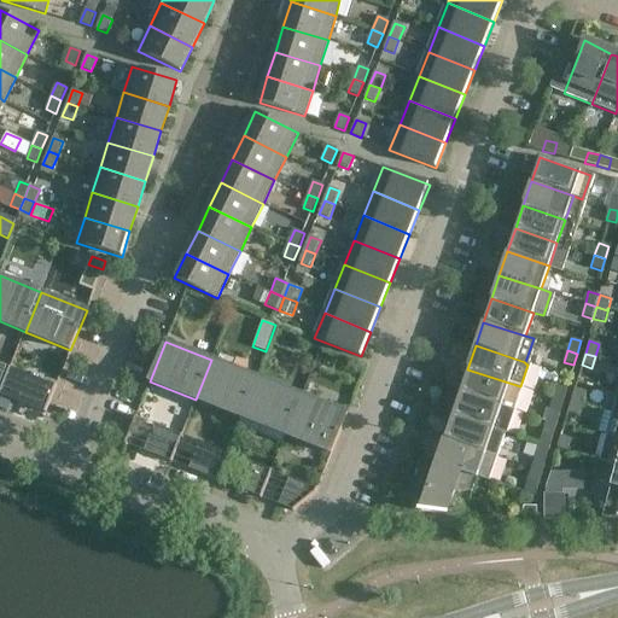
[(211,360),(196,400),(240,418),(257,377),(211,360)]
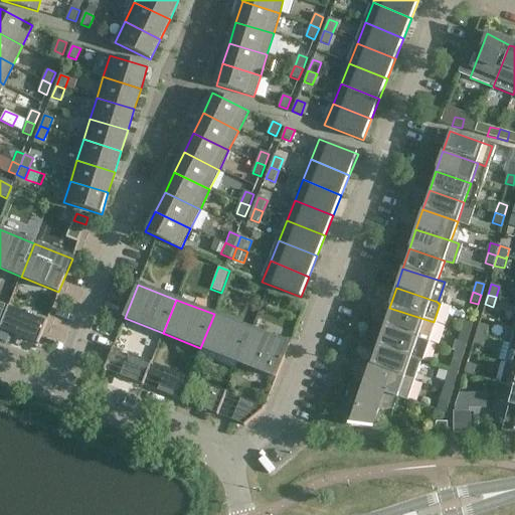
[(0,328),(0,329),(9,306),(8,306),(0,302),(0,328)]
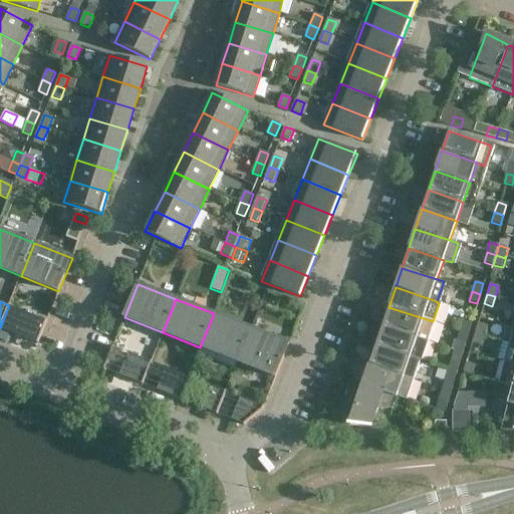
[(389,307),(381,326),(426,340),(433,321),(389,307)]
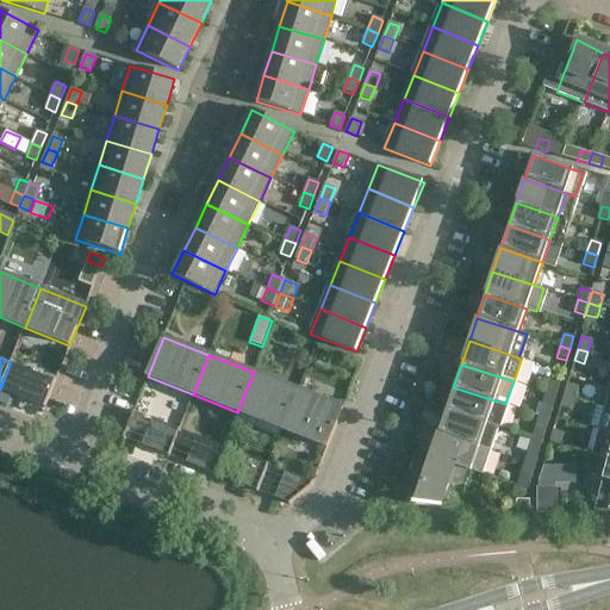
[(43,406),(45,408),(56,380),(55,380),(27,369),(18,396),(44,406),(43,406)]
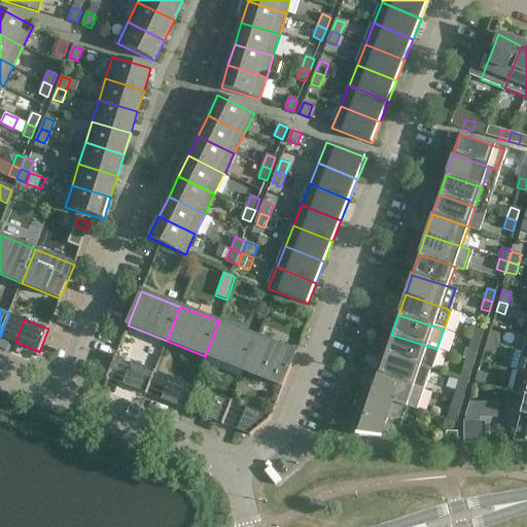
[(257,337),(219,321),(205,356),(244,372),(257,337)]
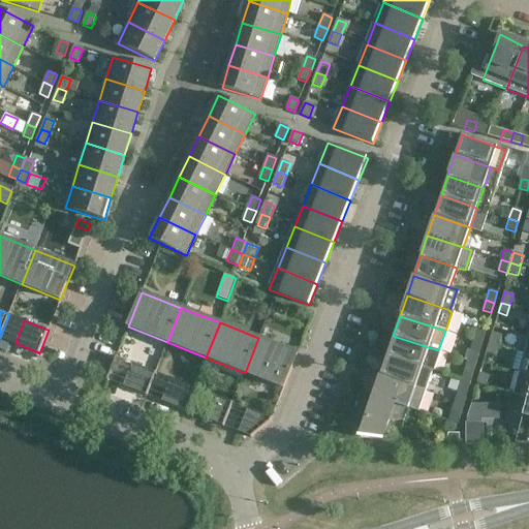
[(474,341),(484,344),(487,334),(477,331),(474,341)]
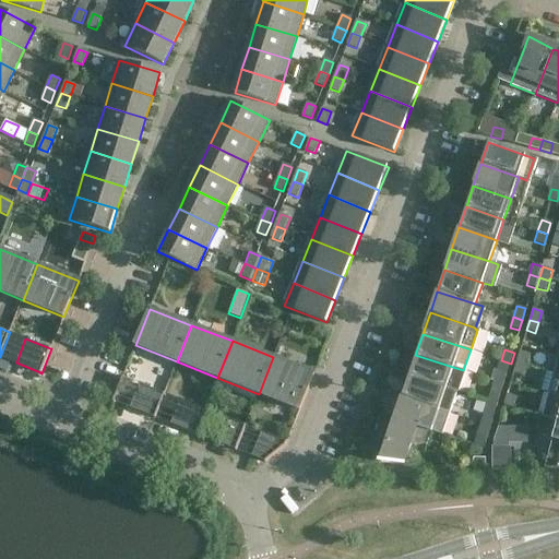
[(516,363),(527,366),(531,355),(520,352),(516,363)]
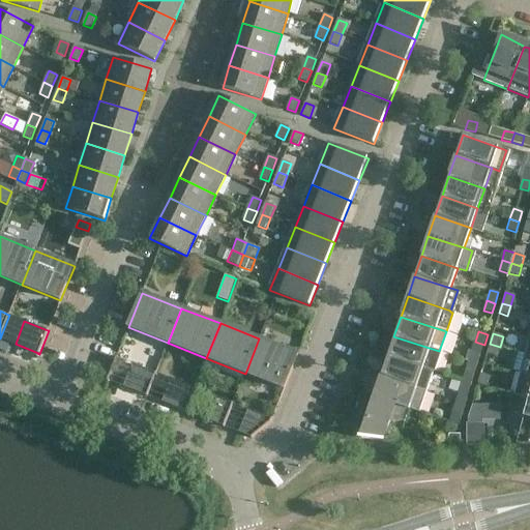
[(393,336),(387,356),(433,372),(439,351),(393,336)]
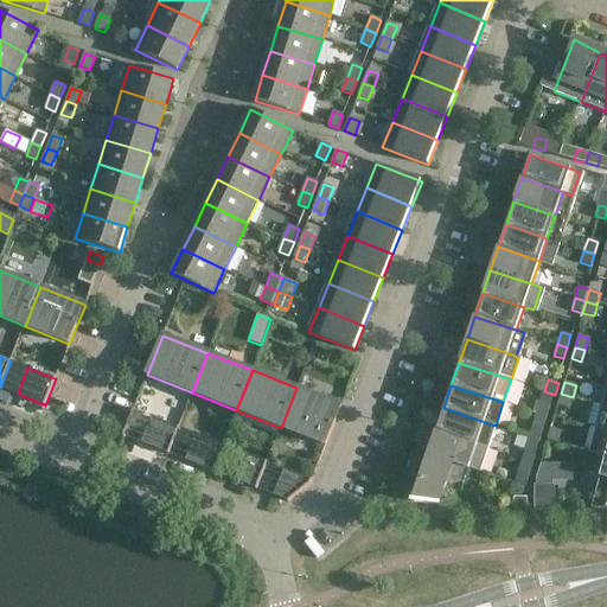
[(342,406),(296,388),(281,428),(326,446),(342,406)]
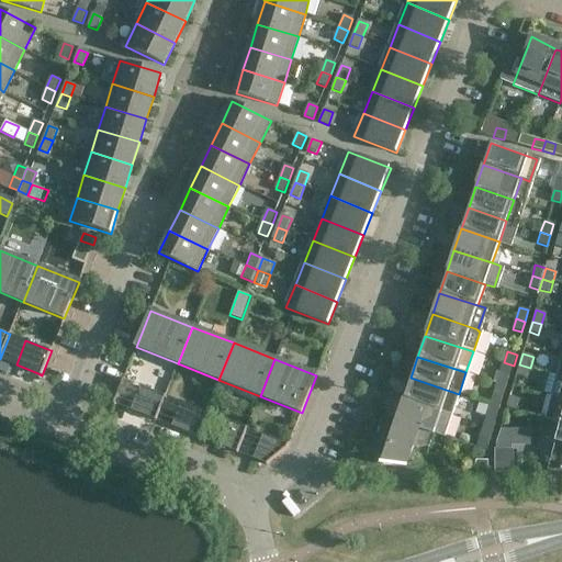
[(504,362),(497,383),(507,386),(514,366),(504,362)]
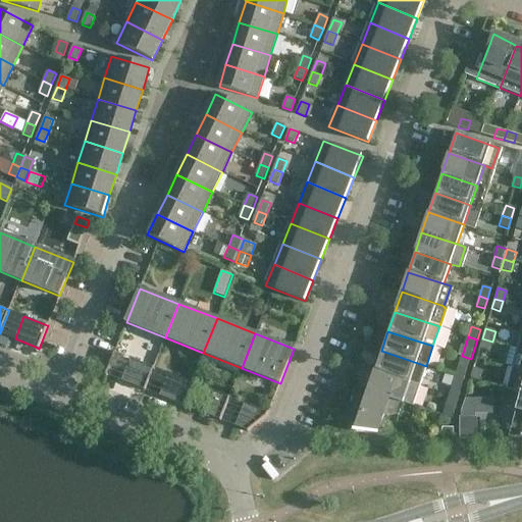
[(489,351),(492,342),(482,338),(479,348),(489,351)]
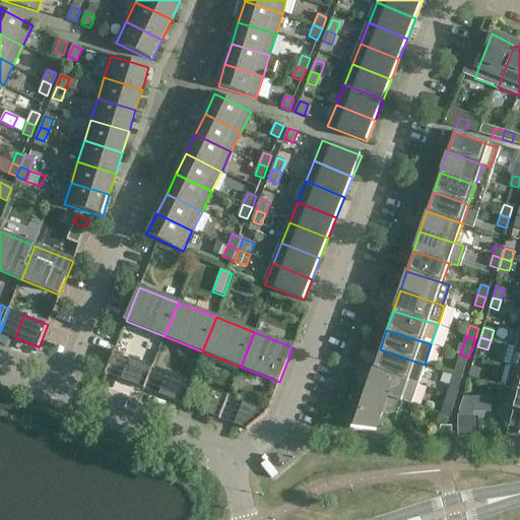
[(519,347),(516,346),(510,367),(519,369),(519,347)]
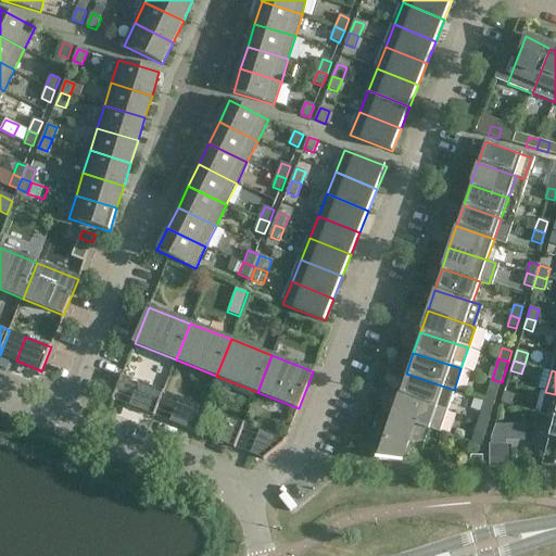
[(453,390),(454,390),(406,374),(399,394),(444,409),(451,390),(453,390)]
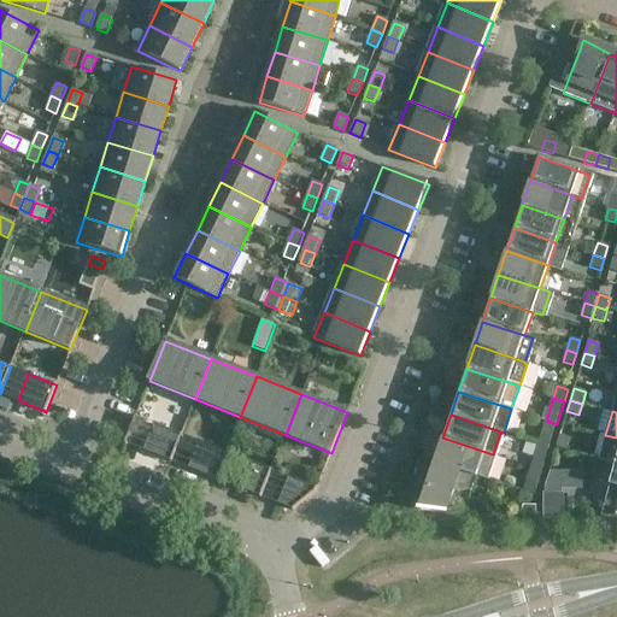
[(557,424),(546,421),(539,445),(550,448),(557,424)]
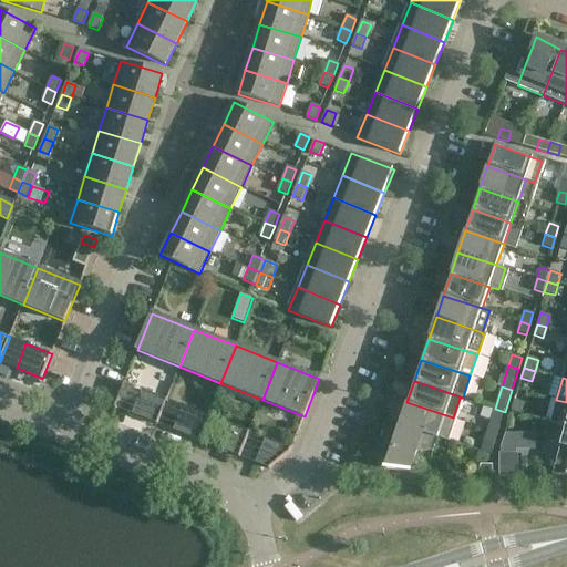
[(156,424),(157,424),(167,399),(166,399),(166,400),(142,390),(132,414),(156,423),(156,424)]
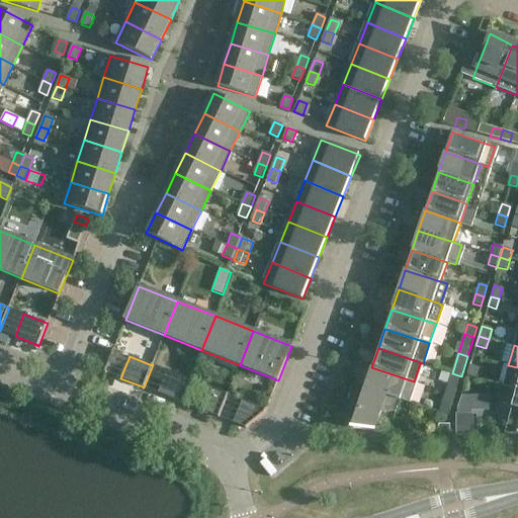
[(469,365),(467,375),(476,377),(479,368),(469,365)]
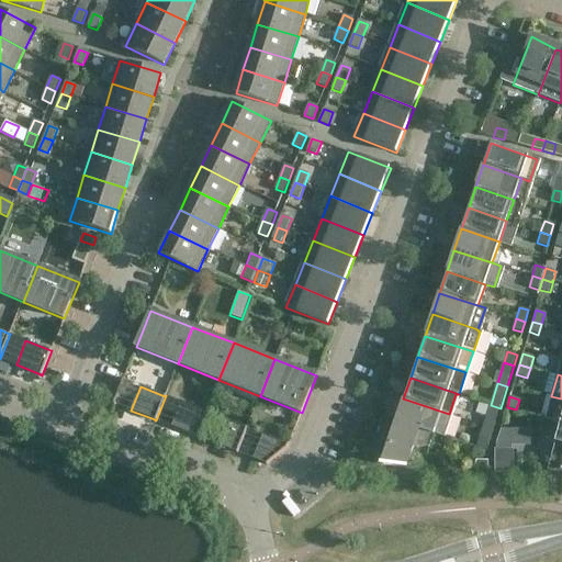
[(546,419),(559,423),(561,423),(561,398),(551,396),(546,419)]
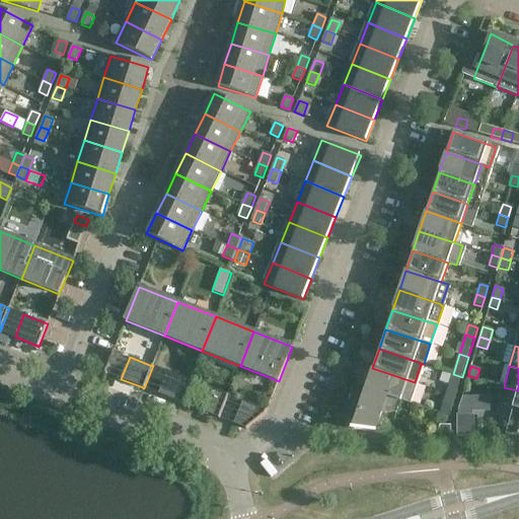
[(408,402),(415,382),(372,368),(366,388),(401,400),(408,402)]
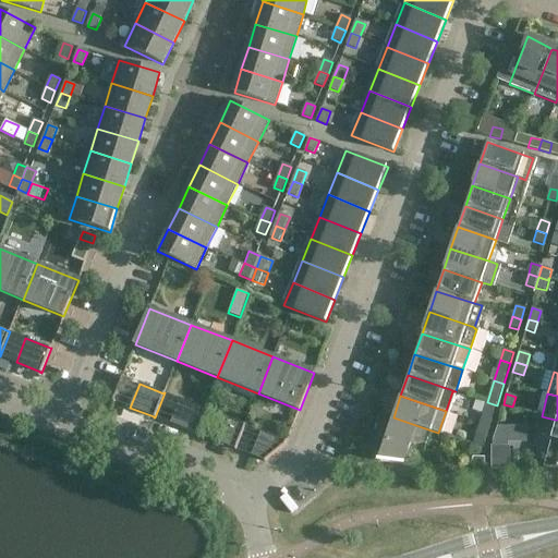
[(194,433),(195,434),(205,409),(204,408),(204,409),(180,400),(171,423),(194,433)]
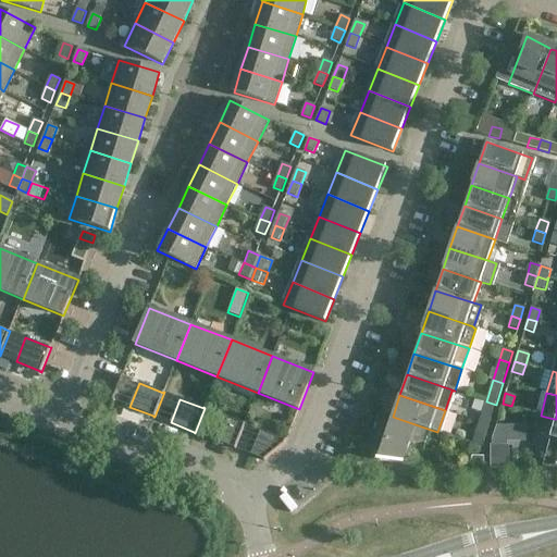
[(496,405),(486,401),(481,422),(491,425),(496,405)]
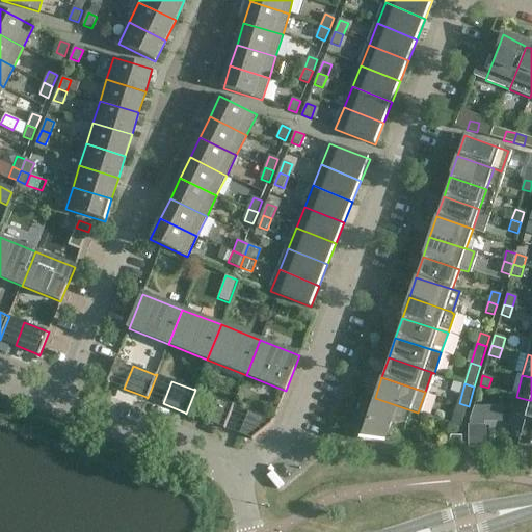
[(223,428),(224,429),(235,405),(233,405),(210,396),(202,419),(223,428)]
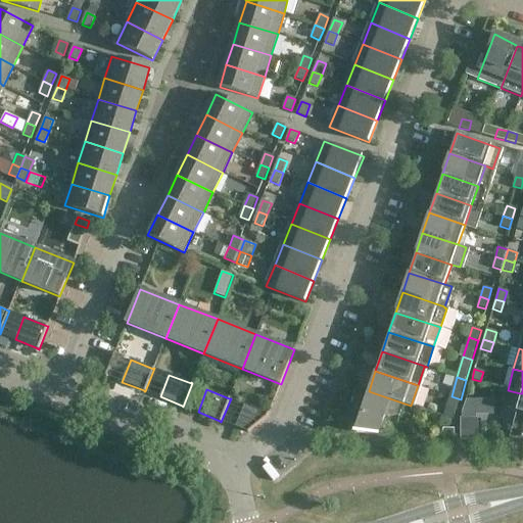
[(399,417),(405,403),(369,391),(354,431),(354,433),(379,435),(379,434),(385,416),(398,417),(399,417)]
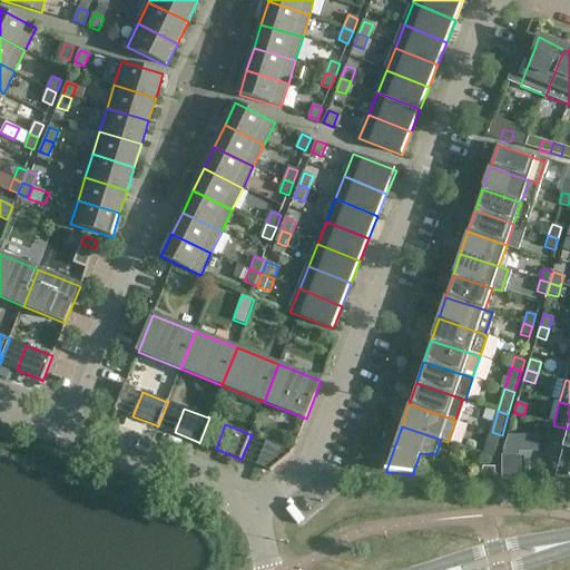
[(499,446),(502,435),(492,432),(489,443),(499,446)]
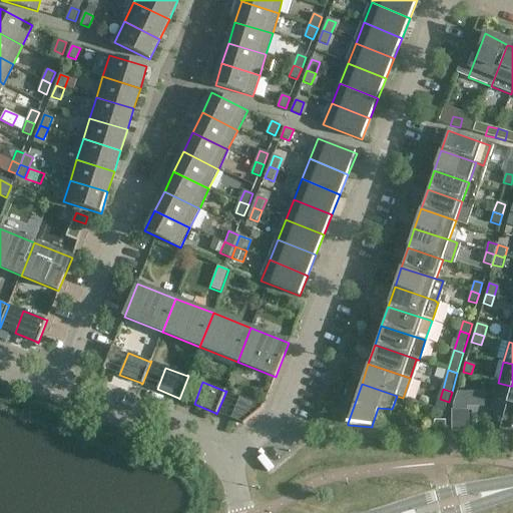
[(242,423),(243,424),(262,410),(264,406),(263,405),(263,406),(240,397),(231,419),(242,423)]
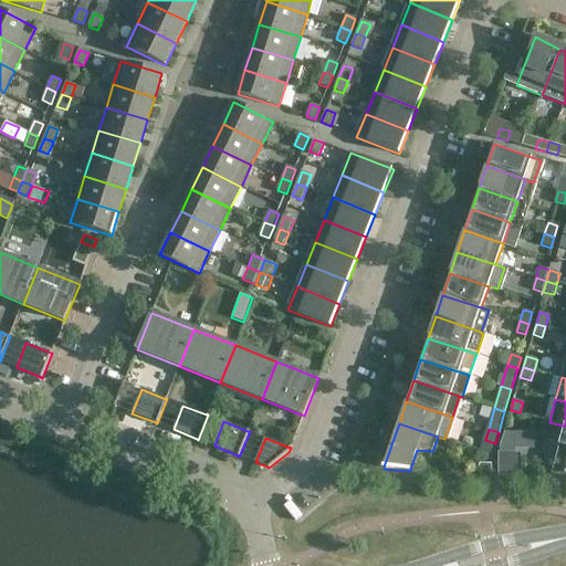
[(516,452),(499,453),(499,477),(516,477),(516,452)]
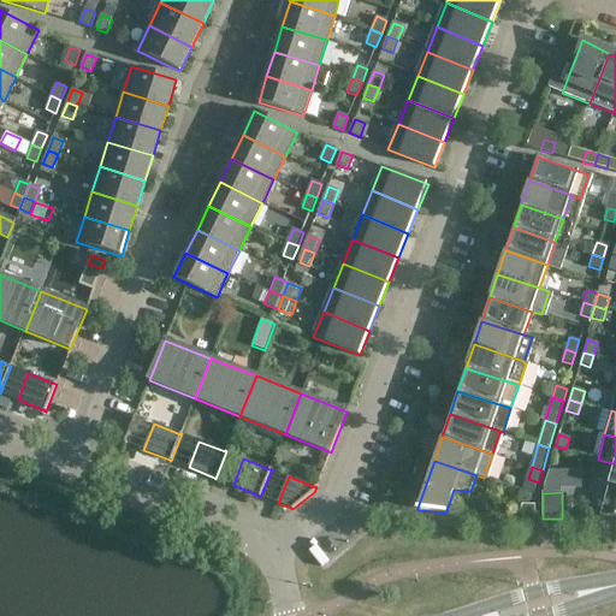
[(522,504),(522,517),(534,519),(534,504),(522,504)]
